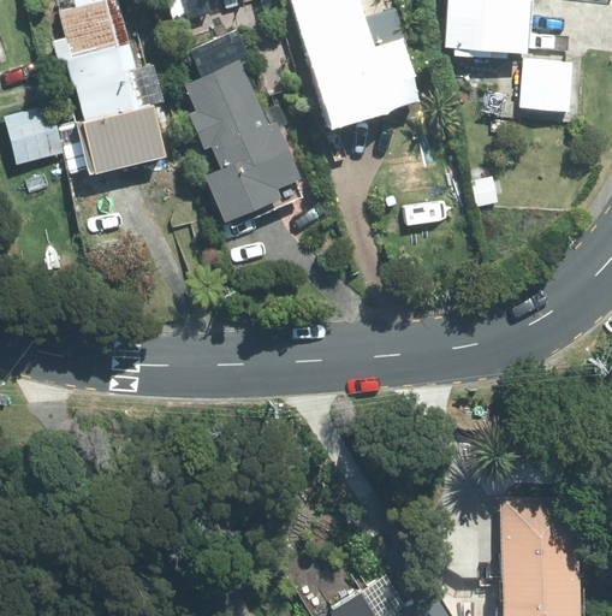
[(85,122),(60,128),(72,175),(88,170),(89,175),(165,155),(152,105),(135,108),(125,73),(136,71),(118,0),(113,0),(111,0),(75,0),(77,9),(61,13),(69,39),(55,42),(61,65),(67,63),(73,87),(76,86),(85,122)]
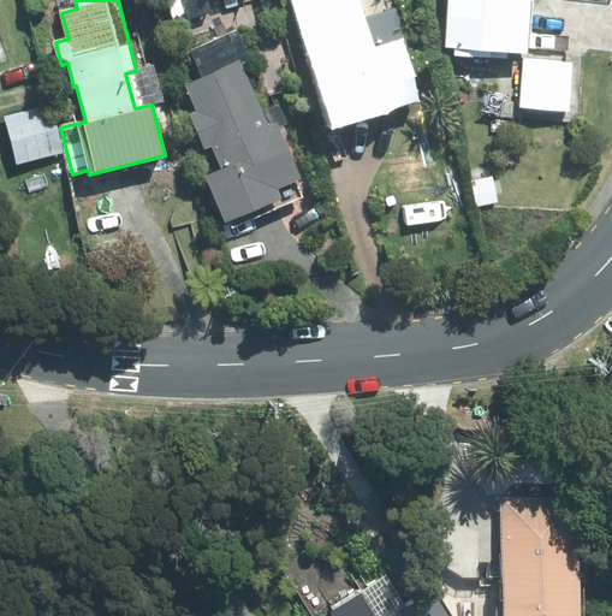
[(207,0),(170,0),(176,22),(212,12),(207,0)]
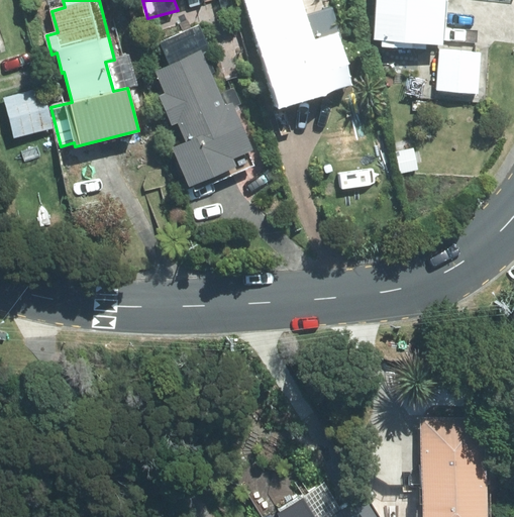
[(332,8),(300,16),(295,0),(249,0),(262,35),(266,34),(272,54),(268,56),(280,95),(320,83),(321,88),(339,84),(327,42),(341,38),(332,8)]
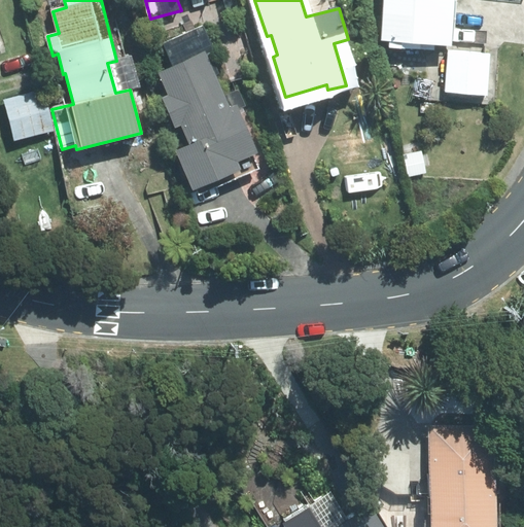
[(383,0),(380,40),(450,46),(454,0),(383,0)]
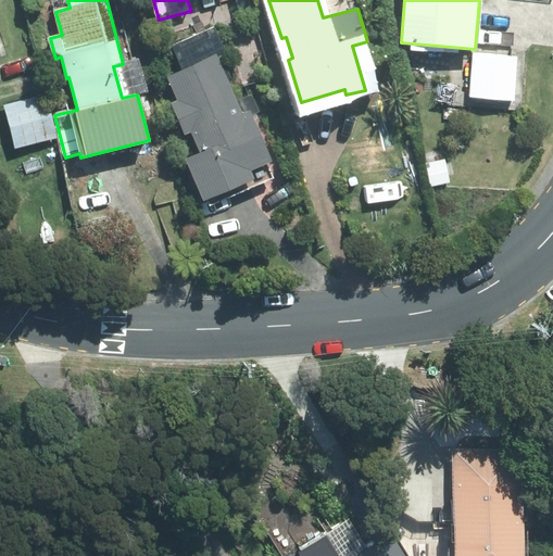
[(189,133),(199,152),(184,160),(203,202),(242,184),(247,191),(269,180),(262,165),(272,161),(251,116),(260,112),(252,96),(239,102),(218,58),(228,52),(216,26),(173,46),(184,68),(165,76),(177,100),(170,104),(184,135),(189,133)]
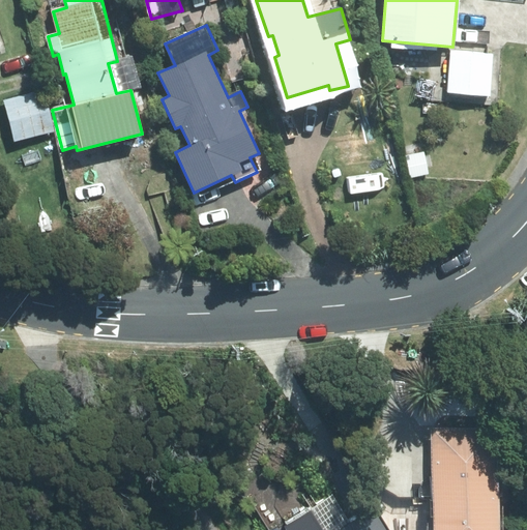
[(452,52),(449,93),(492,95),(494,54),(452,52)]
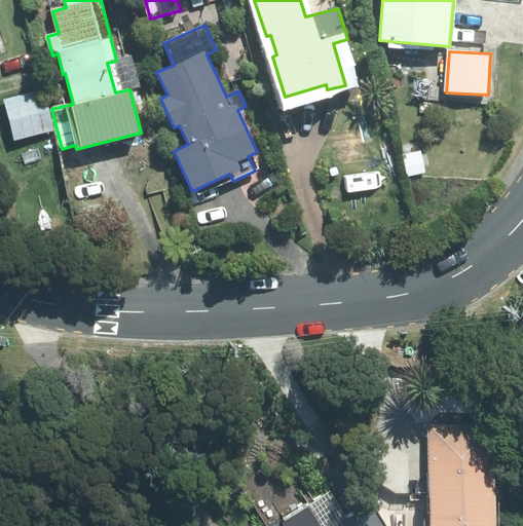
[(0,336),(0,344),(7,346),(9,339),(0,336)]
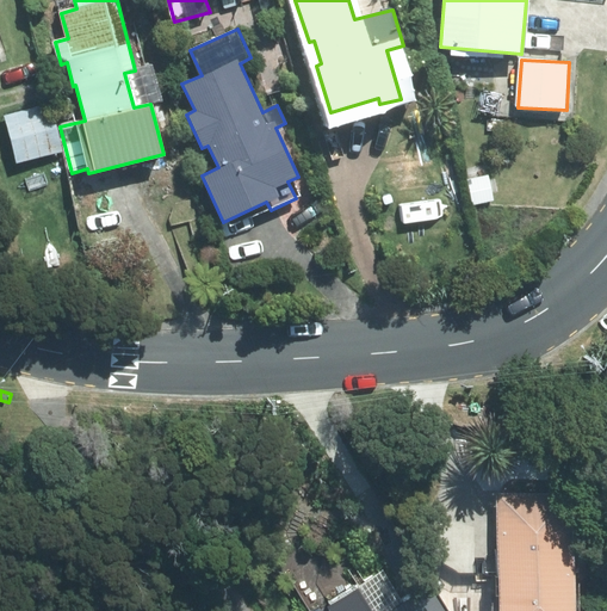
[(497,493),(497,610),(574,610),(574,493),(497,493)]
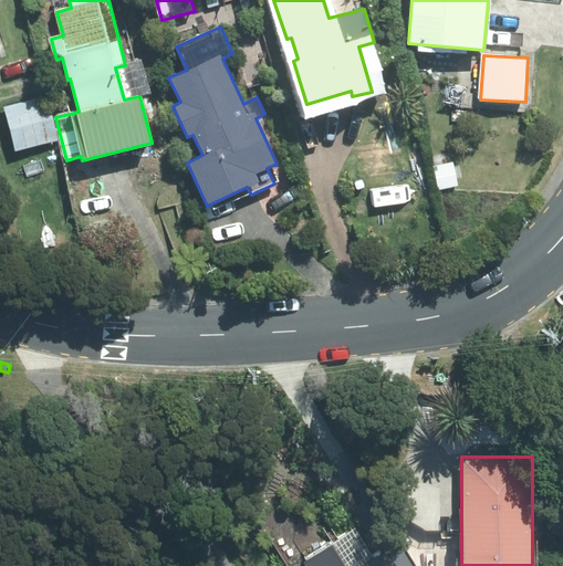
[(302,562),(303,565),(416,565),(403,543),(375,558),(356,527),(302,562)]
